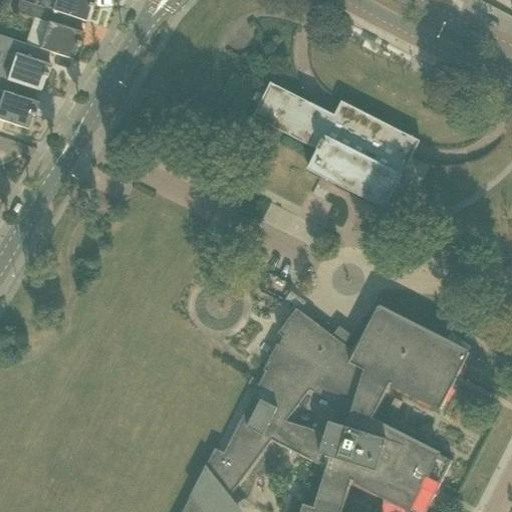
[(67,26),(70,16),(49,9),(45,7),(22,0),(15,0),(12,9),(45,20),(41,34),(37,46),(37,47),(70,57),(74,44),(77,44),(81,31),(67,26)]
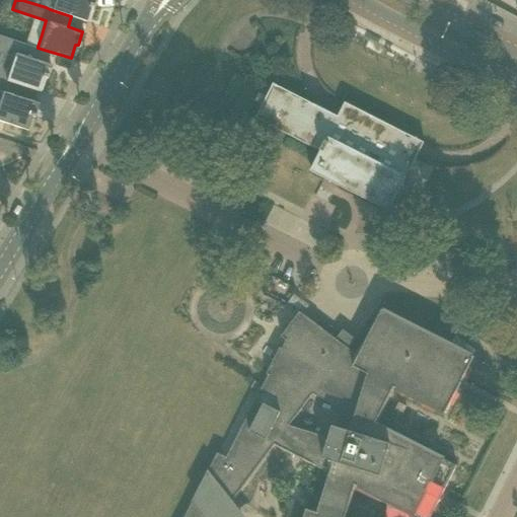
[(52,0),(50,9),(71,16),(71,15),(83,20),(88,6),(90,6),(91,0),(52,0)]
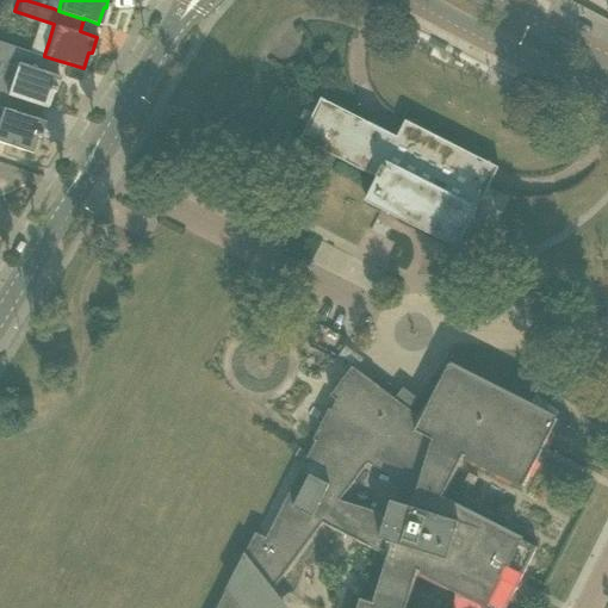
[(607,10),(607,0),(593,0),(593,1),(607,10)]
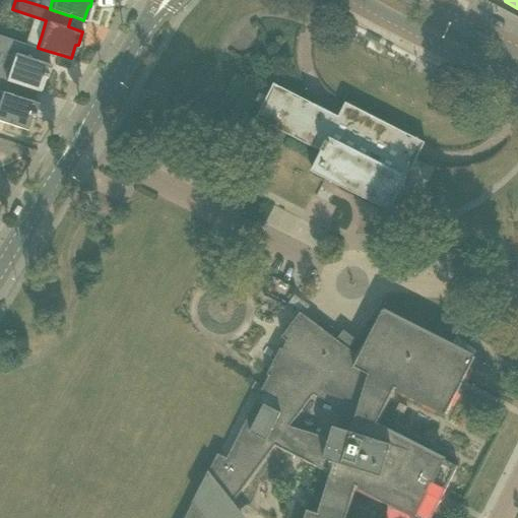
[(3,78),(18,83),(38,90),(43,76),(45,77),(49,64),(35,59),(38,48),(38,47),(12,39),(8,50),(12,51),(3,78)]
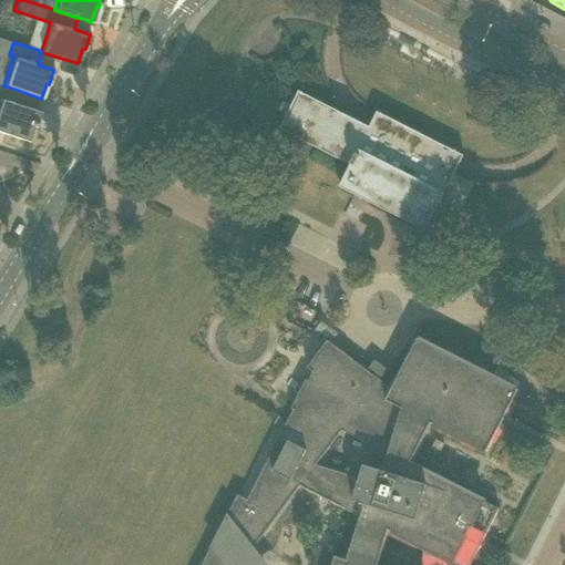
[(0,131),(28,141),(32,125),(36,126),(40,111),(16,103),(20,91),(3,85),(0,84),(0,131)]
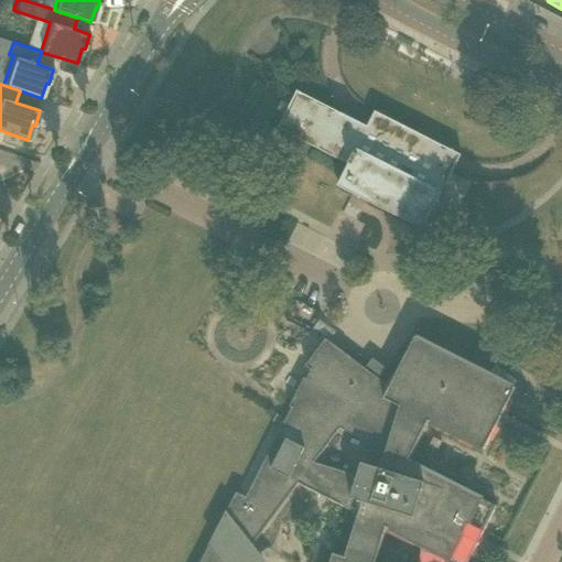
[(366,125),(339,111),(295,88),(288,103),(280,99),(276,108),(283,112),(277,127),(347,163),(336,184),(352,192),(354,186),(367,193),(365,198),(421,227),(443,183),(444,184),(460,153),(374,109),(366,125)]
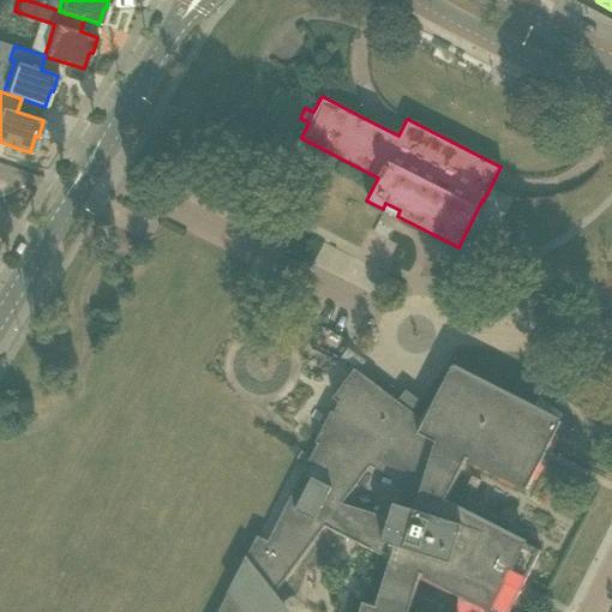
[(313,441),(316,442),(267,539),(256,534),(215,611),(277,611),(268,599),(323,525),(388,558),(375,605),(361,600),(357,611),(406,611),(419,573),(459,593),(457,599),(501,611),(503,611),(509,597),(514,599),(539,549),(443,501),(465,457),(526,487),(551,438),(546,435),(556,421),(517,393),(514,397),(450,365),(423,419),(411,411),(415,405),(403,395),(400,401),(396,399),(353,366),(330,396),(337,401),(333,411),(329,409),(313,441)]
